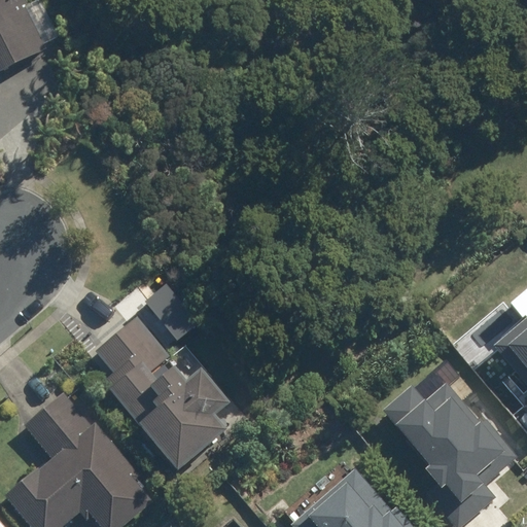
[(0,0),(0,69),(43,49),(23,4),(24,4),(22,0),(0,0)]
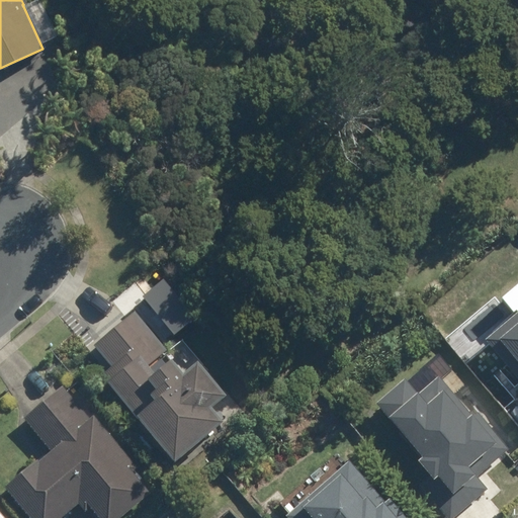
[(517,311),(485,340),(517,379),(517,311)]
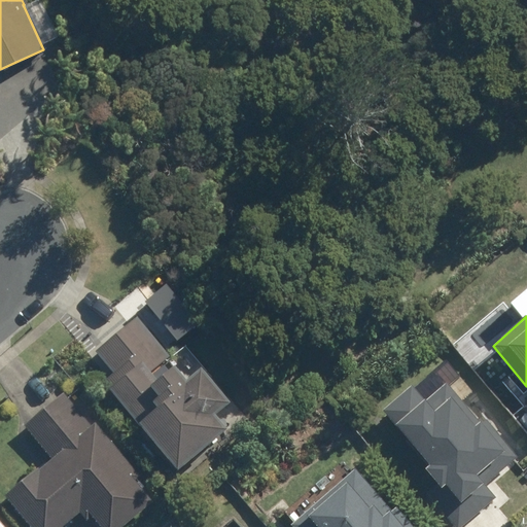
[(136,317),(96,351),(113,374),(103,382),(179,472),(207,450),(204,447),(223,429),(211,415),(226,402),(198,367),(182,380),(170,364),(153,378),(148,373),(168,356),(136,317)]
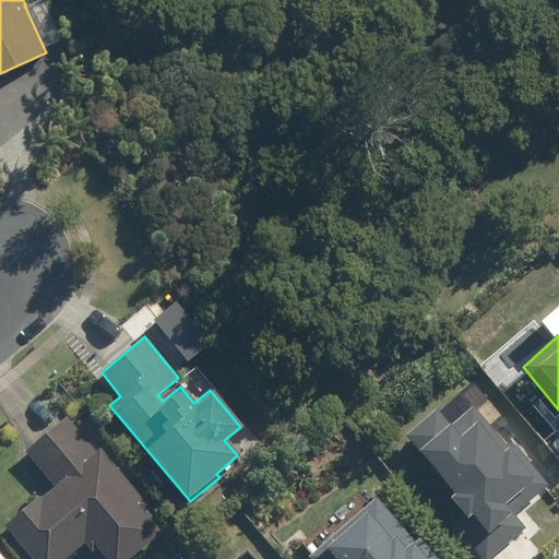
[(403,452),(401,455),(438,497),(433,501),(449,518),(442,524),(474,558),(479,558),(514,528),(503,515),(536,486),(501,448),(496,452),(458,409),(436,428),(421,412),(391,439),(403,452)]
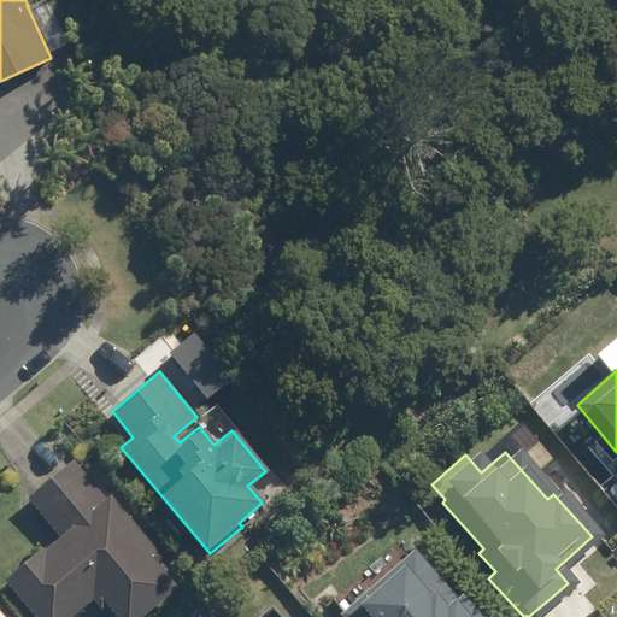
[(4,580),(35,616),(68,616),(92,598),(100,607),(105,604),(117,616),(141,616),(177,587),(157,563),(162,559),(109,497),(105,500),(72,460),(28,498),(60,536),(43,551),(42,547),(4,580)]
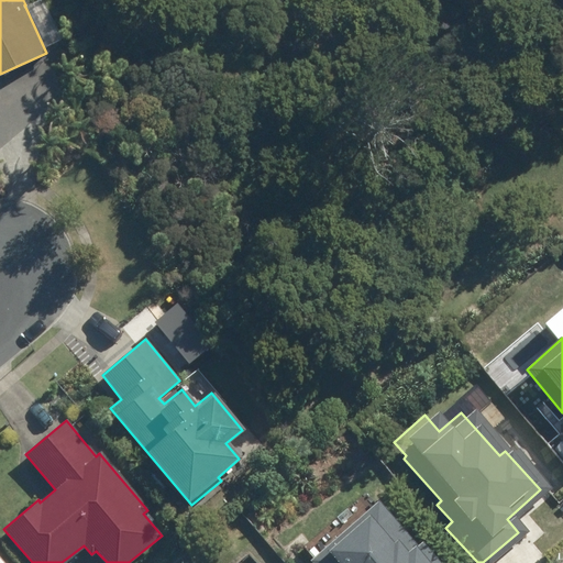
[(407,549),(364,504),(298,562),(428,562),(411,544),(407,549)]
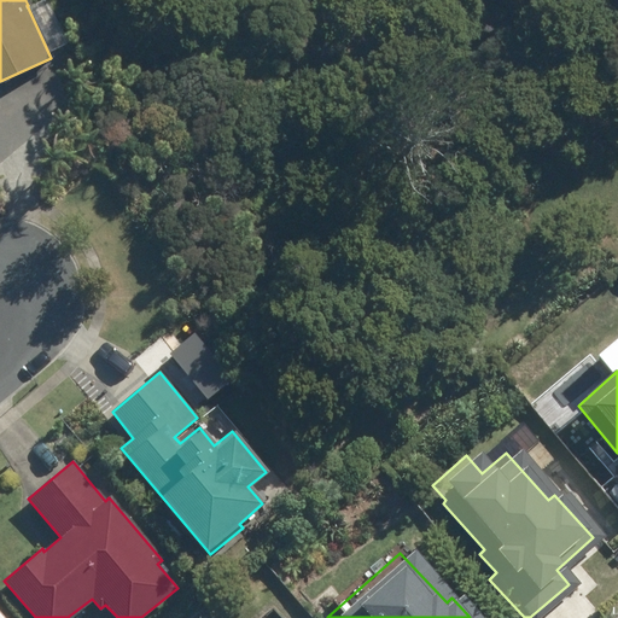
[(196,576),(209,593),(221,583),(207,566),(196,576)]
